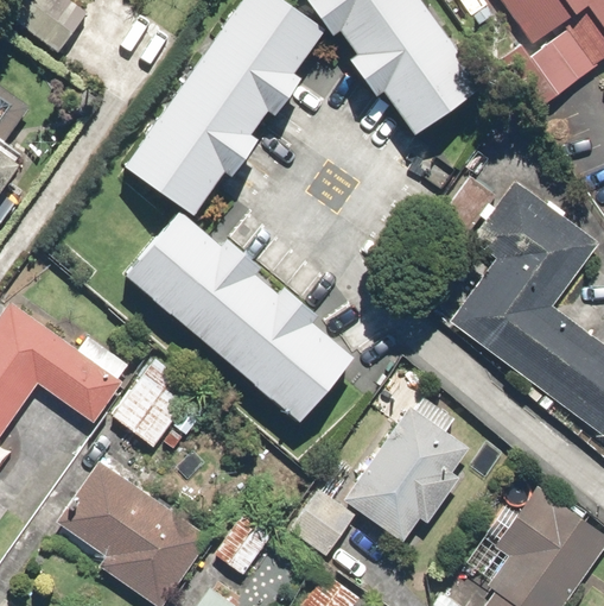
[(0,0),(0,8),(59,51),(89,11),(74,0),(0,0)]
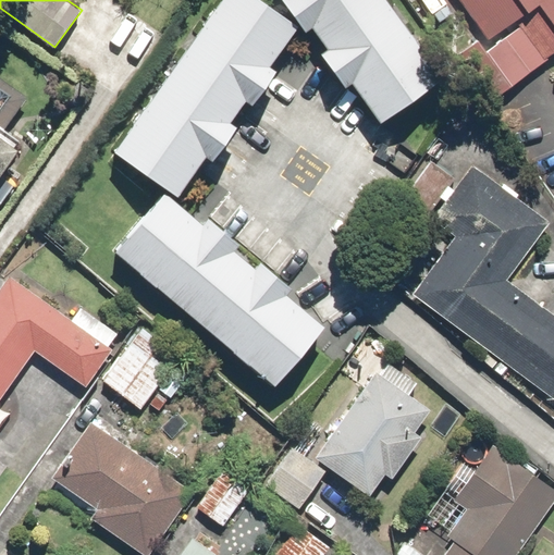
[(296,28),(256,0),(222,0),(114,156),(174,198),(202,158),(211,163),(236,127),(229,122),(243,102),(249,107),(275,71),(269,66),(296,28)]
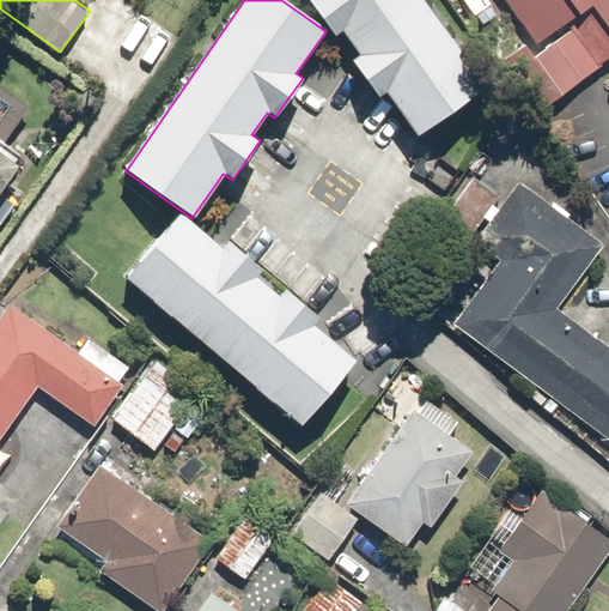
[(308,0),(333,35),(341,29),(360,56),(353,62),(381,100),(388,94),(419,137),(489,85),(426,0),(308,0)]
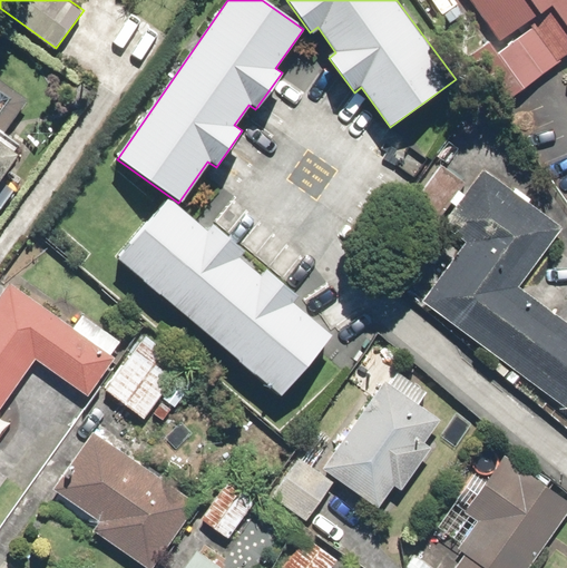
[(475,0),(508,45),(485,61),(511,97),(566,56),(566,0),(475,0)]
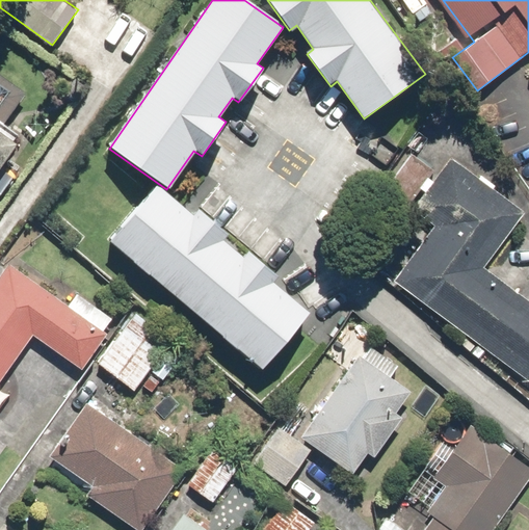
[(0,173),(21,144),(9,136),(14,131),(4,124),(28,93),(0,72),(0,173)]
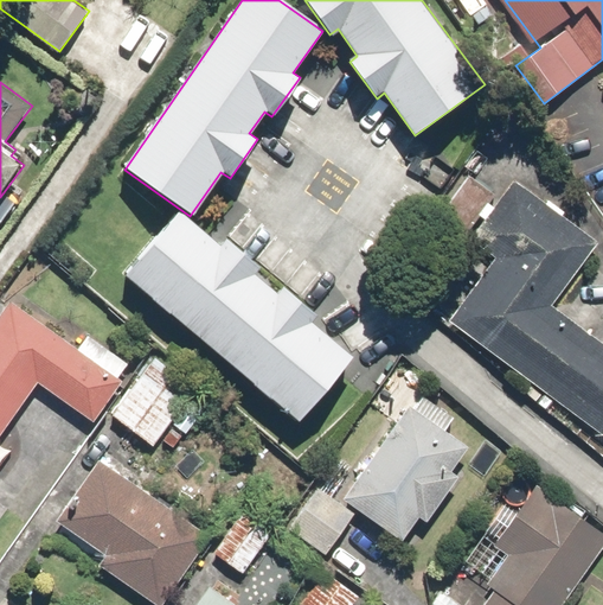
[(496,260),(453,320),(602,432),(602,341),(557,306),(602,244),(518,182),(498,208),(489,202),(479,216),(487,221),(472,241),(496,260)]
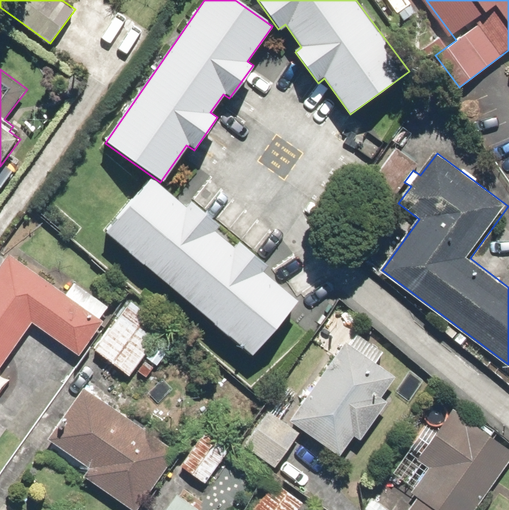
[(152,180),(107,233),(251,355),(296,301),(260,271),(265,265),(239,243),(235,248),(216,232),(220,226),(190,201),(185,207),(152,180)]
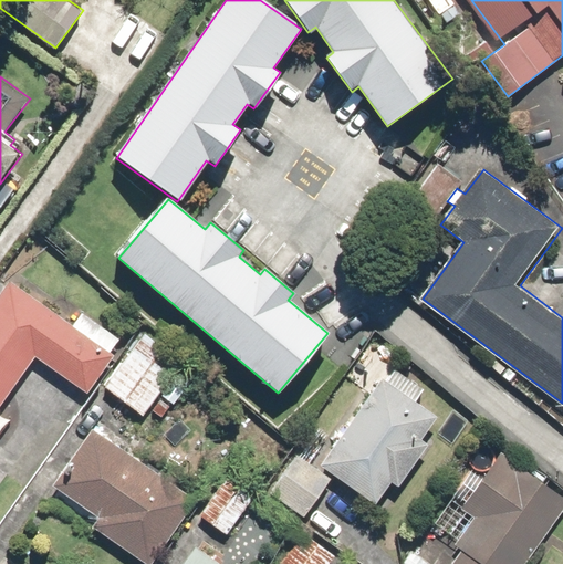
[(75,326),(11,281),(0,298),(0,409),(39,355),(90,390),(114,356),(108,353),(118,338),(84,313),(75,326)]
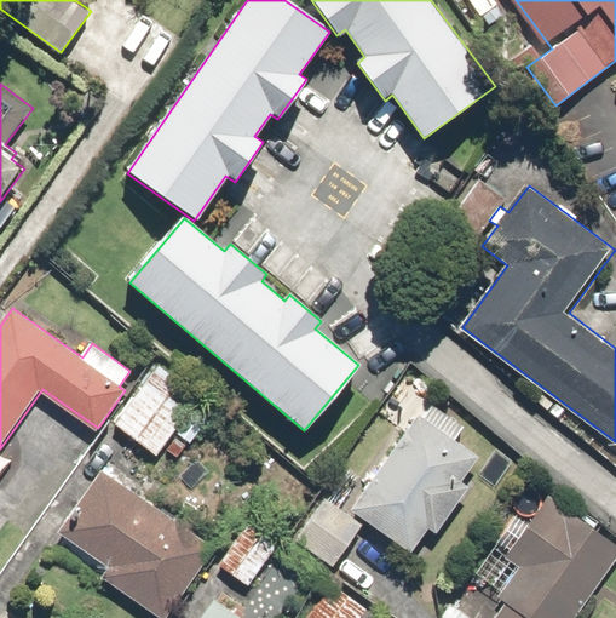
[(193,415),(150,378),(114,419),(156,457),(193,415)]
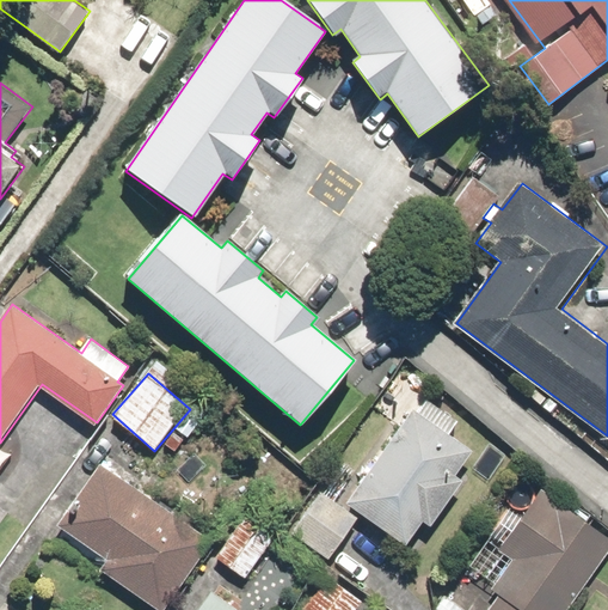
[(416,410),(411,407),(343,498),(403,542),(421,518),(430,524),(462,480),(455,474),(474,447),(452,429),(461,418),(429,394),(416,410)]
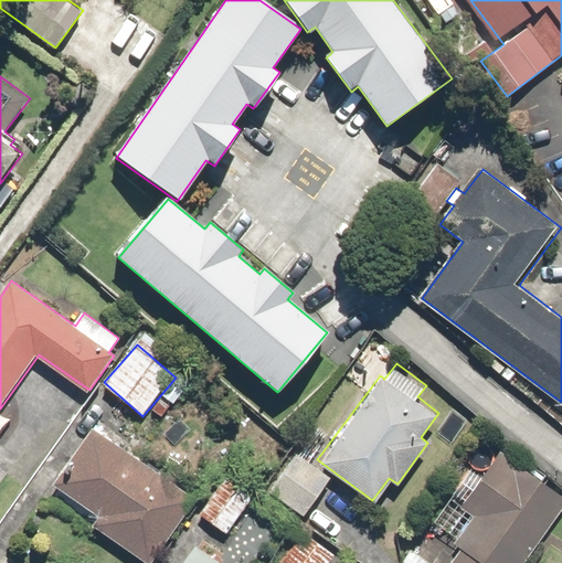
[(195,496),(93,425),(66,464),(70,466),(56,485),(99,514),(93,523),(150,562),(195,496)]
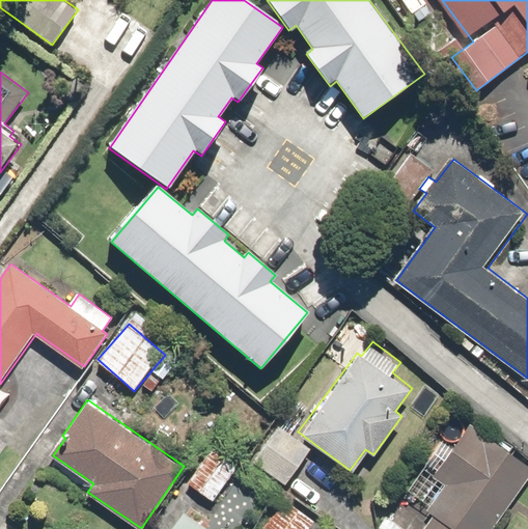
[(492,528),(527,476),(527,463),(468,423),(453,445),(442,437),(408,486),(431,502),(426,508),(433,512),(420,528),(492,528)]
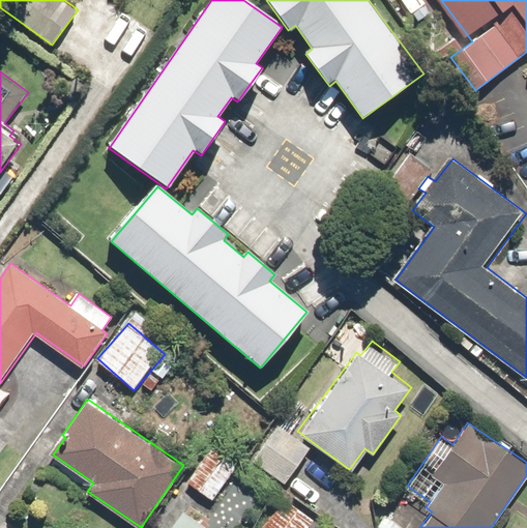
[(310,447),(277,424),(249,466),(281,489),(310,447)]
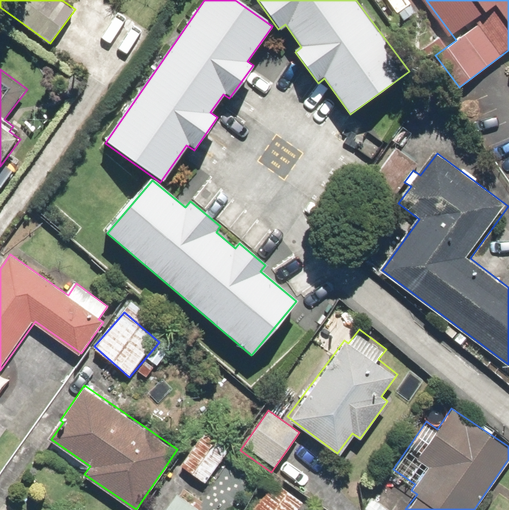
[(233,446),(207,427),(181,464),(207,483),(233,446)]
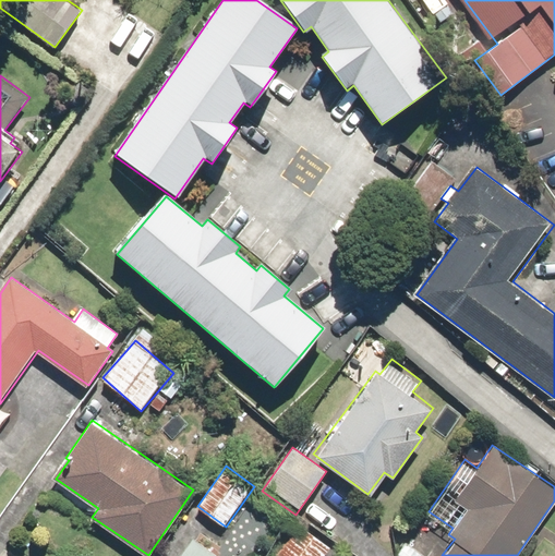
[(278,555),(324,555),(330,546),(294,522),(290,529),(296,532),(279,555),(278,555)]
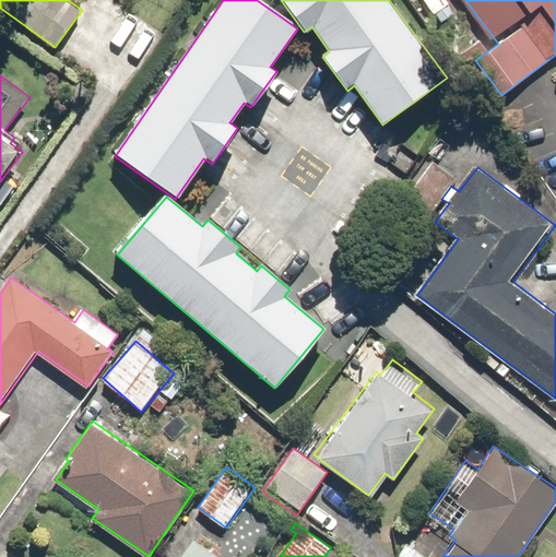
[(409,535),(395,553),(402,556),(429,556),(433,554),(409,535)]
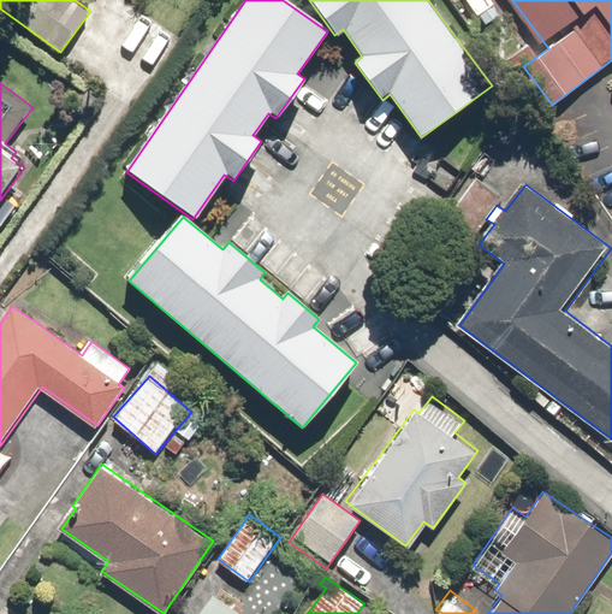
[(250,613),(220,591),(202,613),(250,613)]
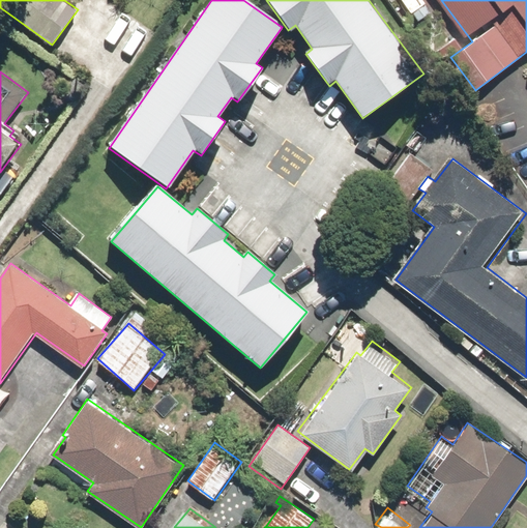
All buildings are outlined.
